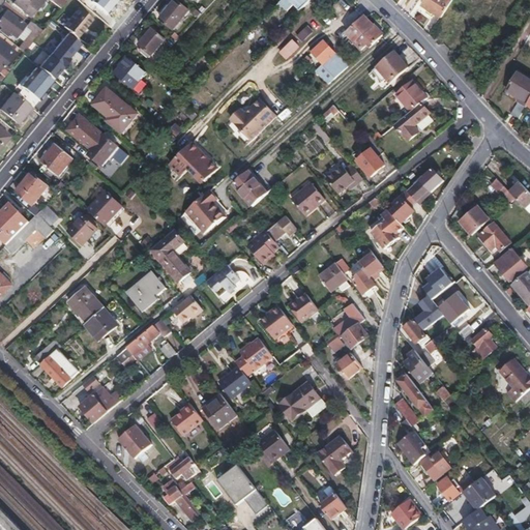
[(43,0),(17,0),(15,3),(31,17),(38,7),(42,7),(43,5),(43,1),(43,0)]
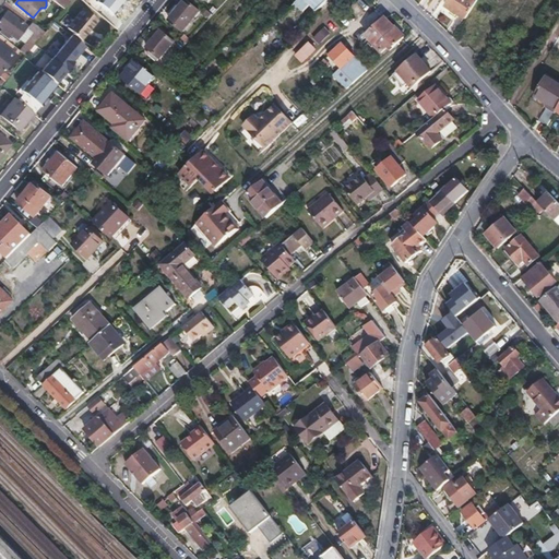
[(54,0),(54,1),(63,9),(70,0),(54,0)]
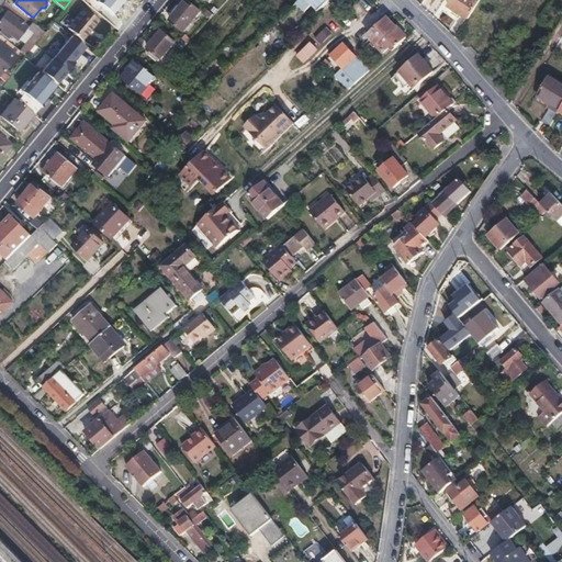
[(187,0),(171,20),(186,31),(201,12),(187,0)]
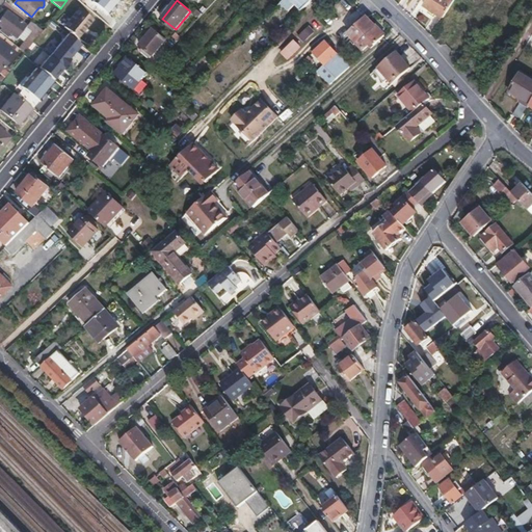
[(284,0),(282,3),(289,10),(295,5),(301,10),(311,0),(284,0)]
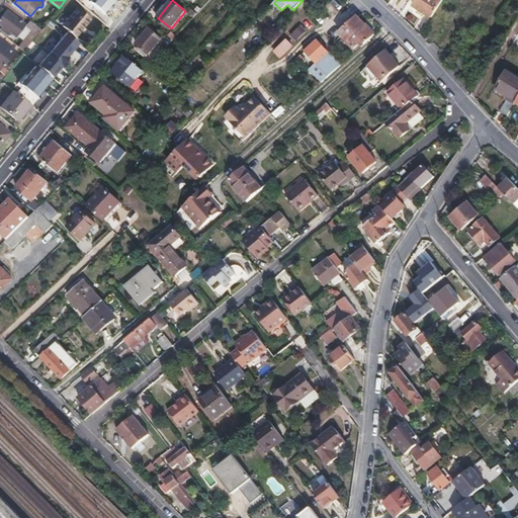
[(417,0),(415,5),(432,16),(442,0),(417,0)]
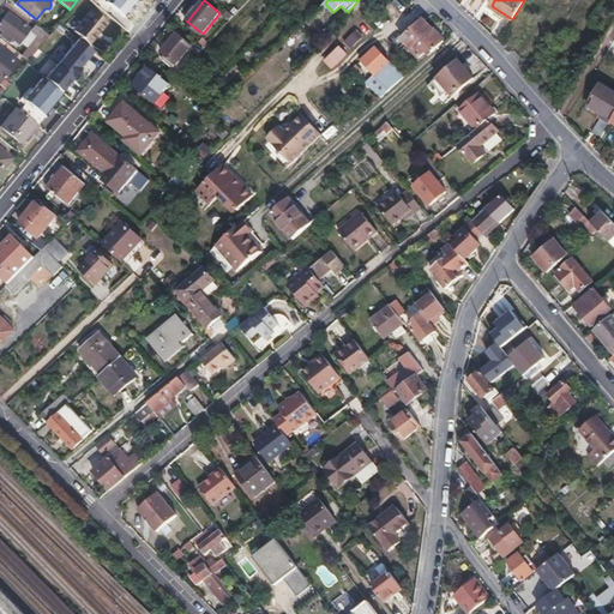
[(73,17),(66,25),(89,43),(107,22),(91,10),(80,22),(73,17)]
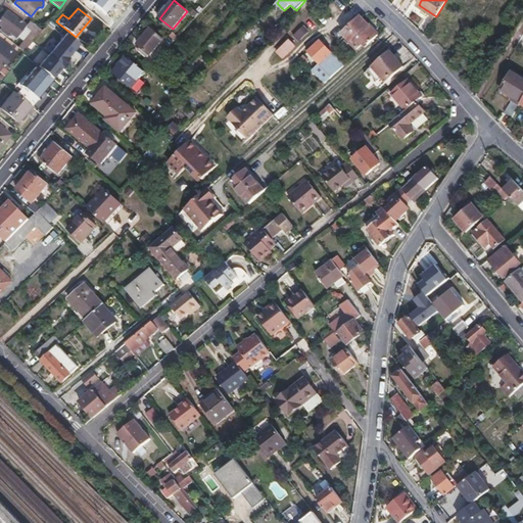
[(0,20),(0,24),(16,36),(25,25),(7,12),(0,20)]
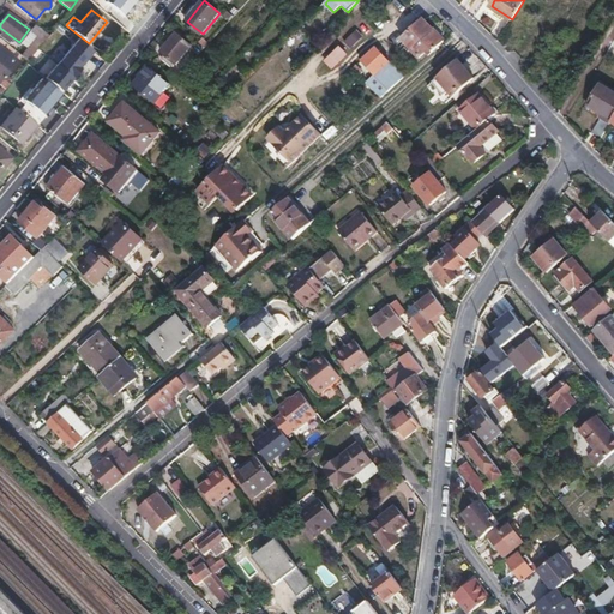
[(428,56),(444,41),(425,19),(402,40),(420,59),(426,54),(428,56)]
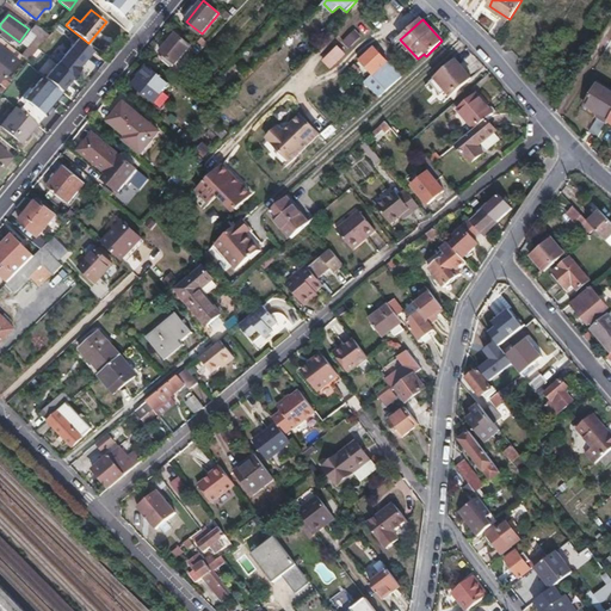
[(26,48),(20,55),(29,61),(38,49),(49,35),(36,25),(31,31),(36,36),(26,48)]
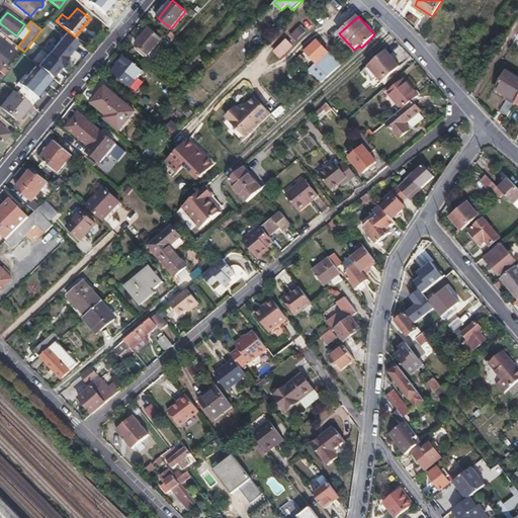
[(301,23),(291,33),(300,44),(311,33),(301,23)]
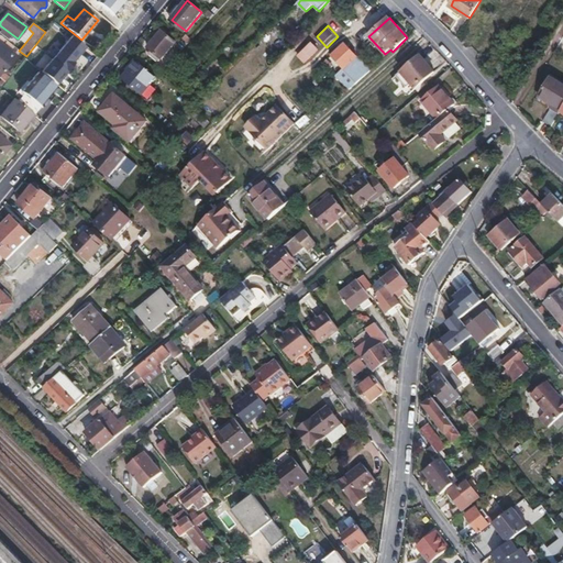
[(18,39),(24,44),(33,33),(29,29),(26,26),(18,39)]
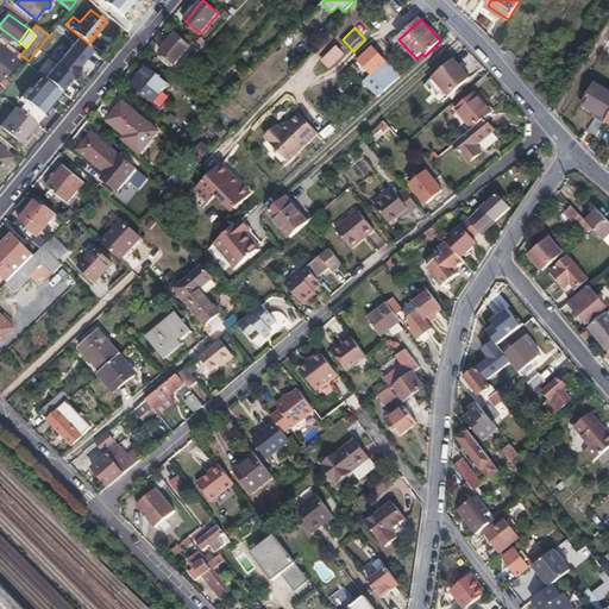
[(175,35),(161,51),(175,63),(189,46),(175,35)]
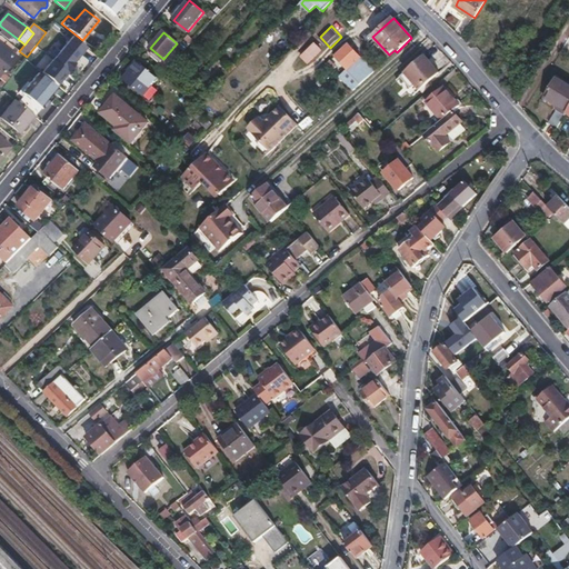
[(52,60),(68,72),(76,63),(75,62),(72,61),(75,58),(77,60),(87,48),(72,36),(52,60)]
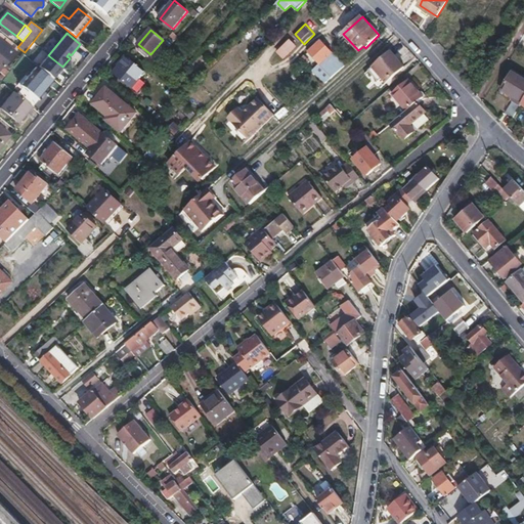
[(291,38),(276,51),(284,59),(298,46),(291,38)]
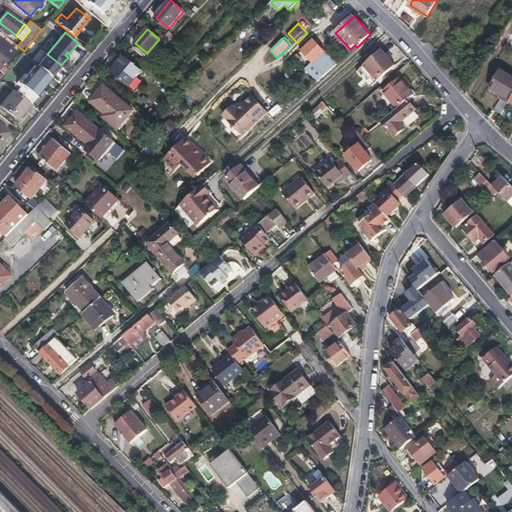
[(0,60),(11,47),(0,38),(0,60)]
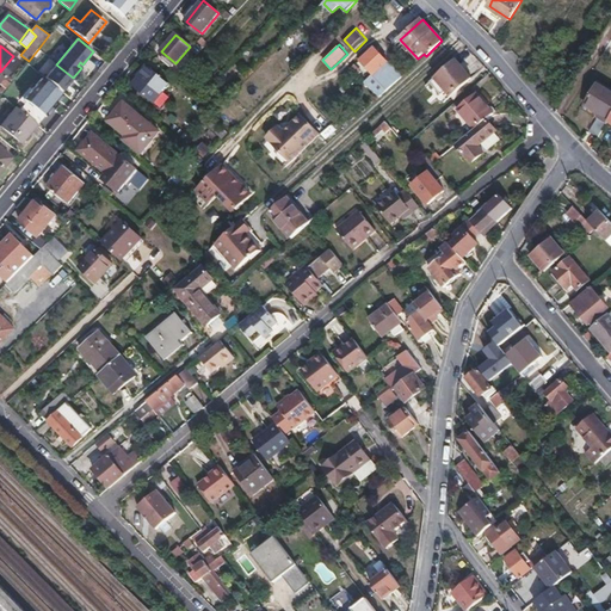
[(365,82),(380,98),(402,78),(376,48),(372,50),(370,48),(360,57),(375,73),(365,82)]
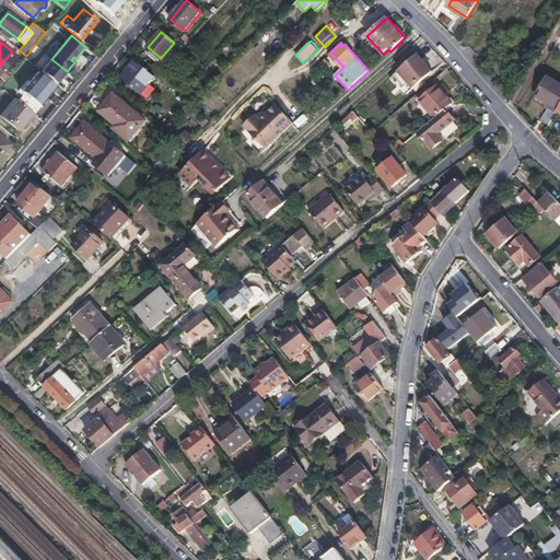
[(432,71),(418,55),(405,67),(395,76),(405,88),(412,80),(417,84),(432,71)]
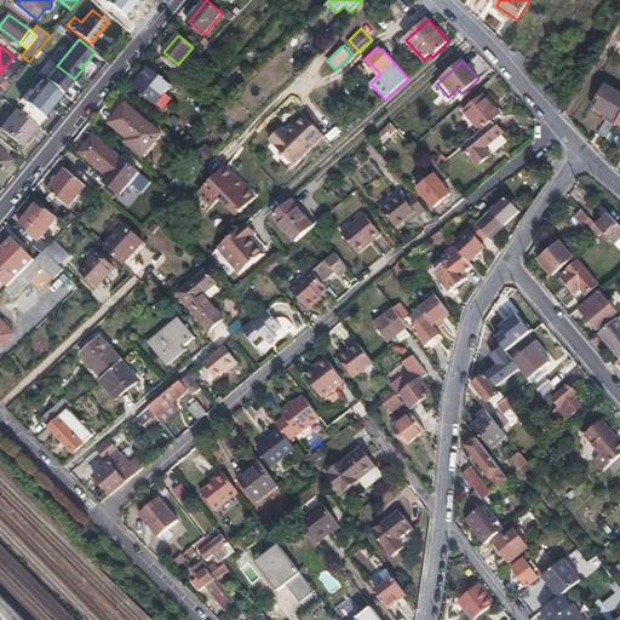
[(57,65),(45,79),(63,93),(74,79),(57,65)]
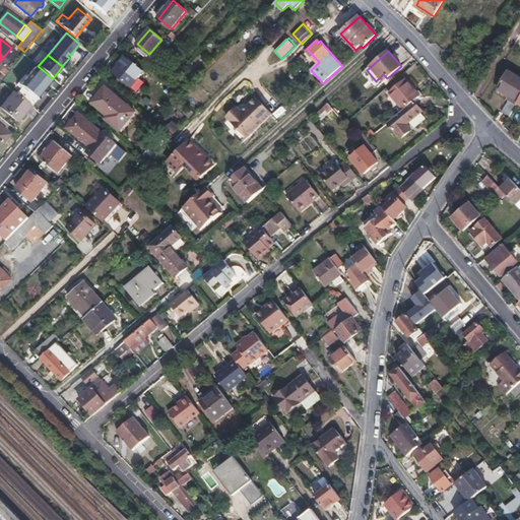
[(125,58),(114,72),(132,87),(143,73),(125,58)]
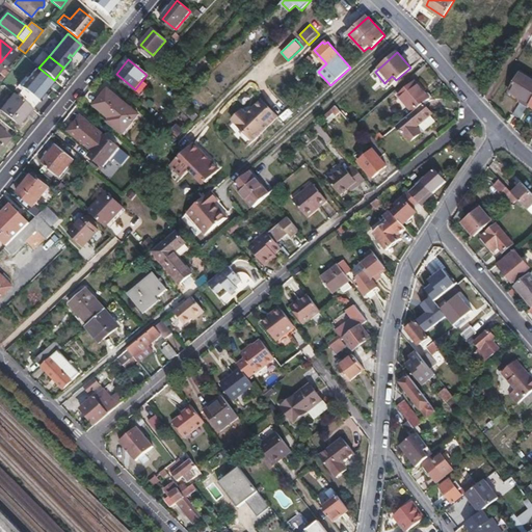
[(54,83),(36,69),(16,94),(30,107),(32,108),(54,83)]
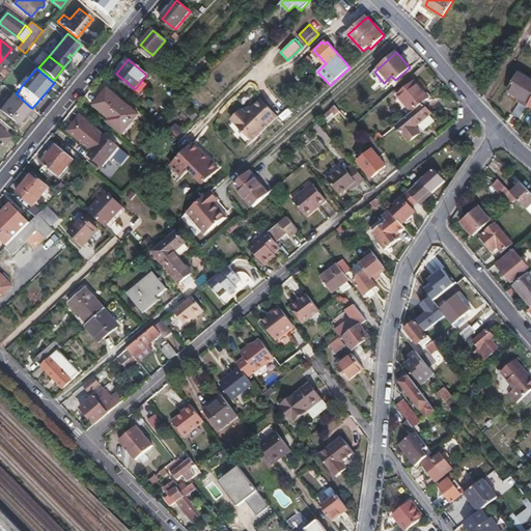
[(511,114),(520,120),(528,107),(530,101),(530,80),(519,73),(507,91),(521,100),(511,114)]
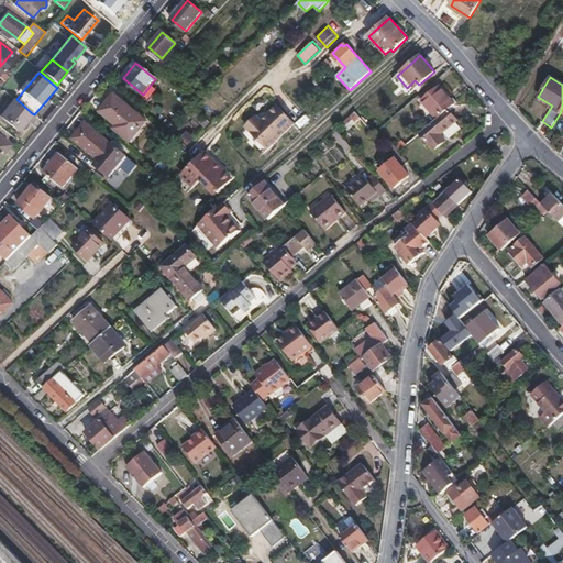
[(449,110),(455,105),(440,87),(422,101),(438,120),(449,110)]
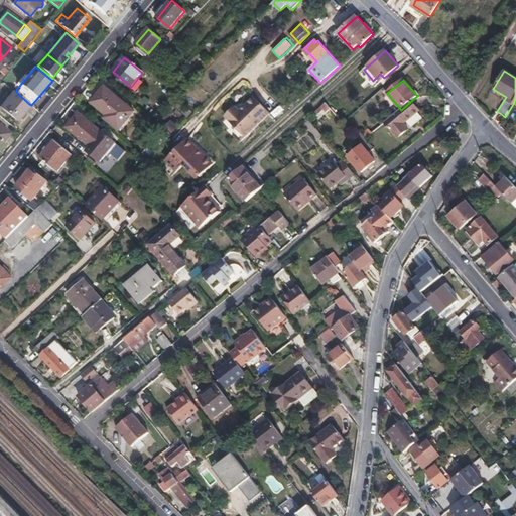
[(176,82),(173,86),(181,93),(184,89),(176,82)]
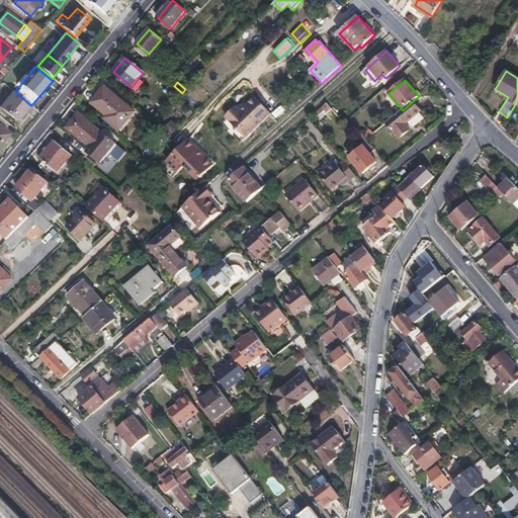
[(105,87),(92,102),(107,115),(106,118),(119,130),(135,111),(105,87)]
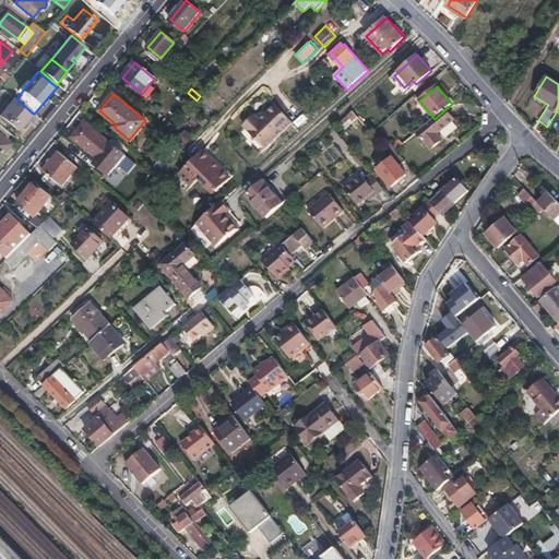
[(16,98),(15,97),(1,115),(19,130),(32,113),(16,98)]
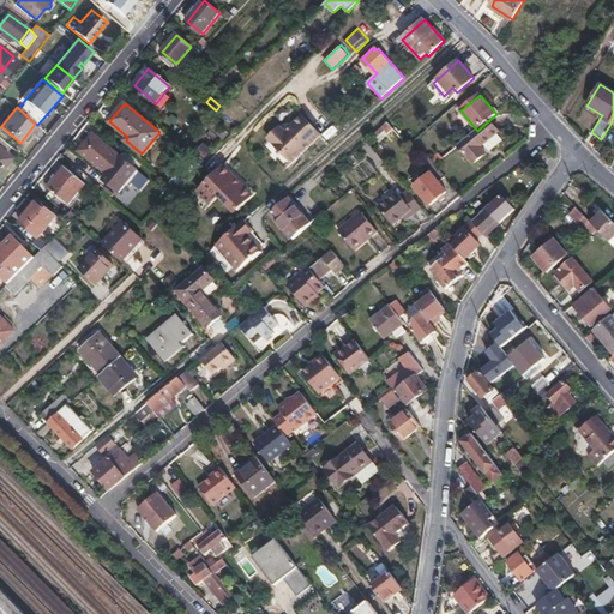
[(282,107),(276,113),(284,120),(290,114),(282,107)]
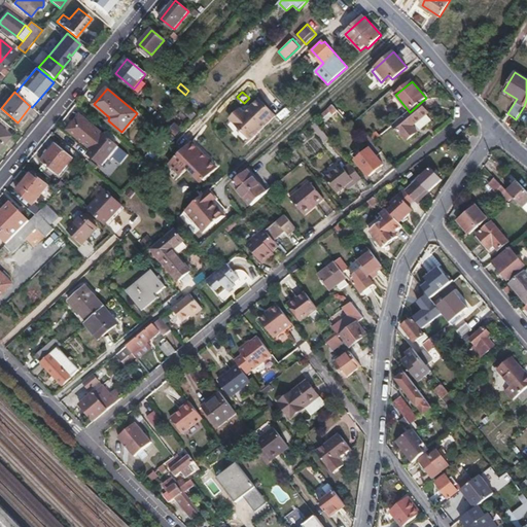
[(240,109),(231,118),(252,139),(277,116),(260,100),(245,114),(240,109)]
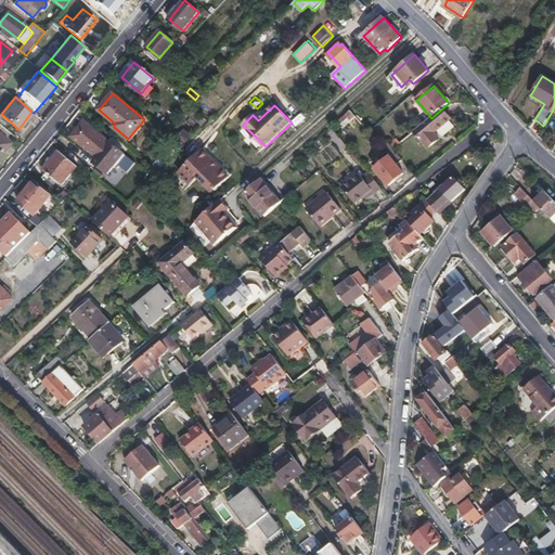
[(192,107),(189,112),(202,125),(206,120),(192,107)]
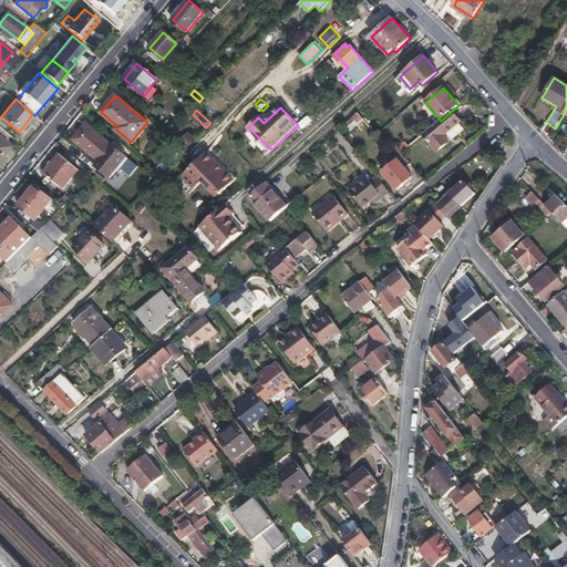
[(441,121),(423,135),(437,152),(449,142),(444,135),(461,122),(452,111),(441,121)]
